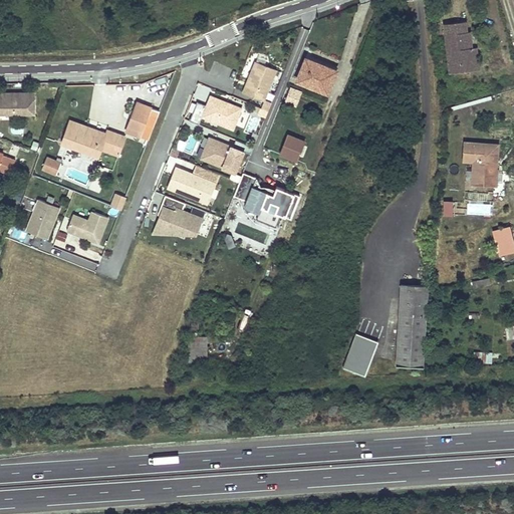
[(469,48),(467,32),(466,21),(443,24),(448,73),(474,70),(471,47),(469,48)]
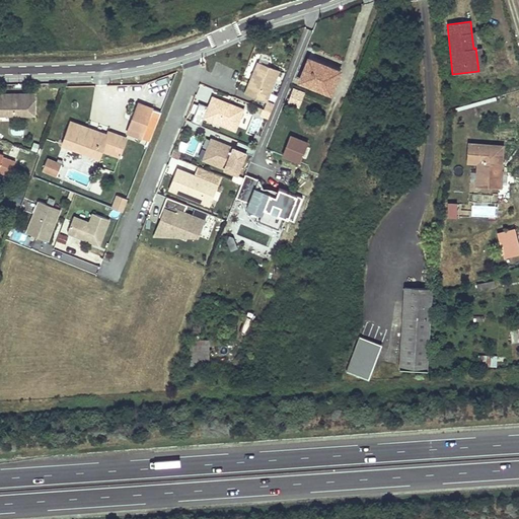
[(330,93),(340,71),(308,59),(300,81),(330,93)]
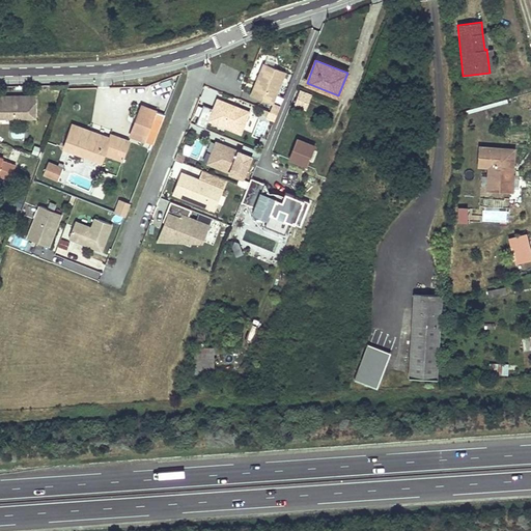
[(284,73),(263,63),(250,95),(272,104),(284,73)]
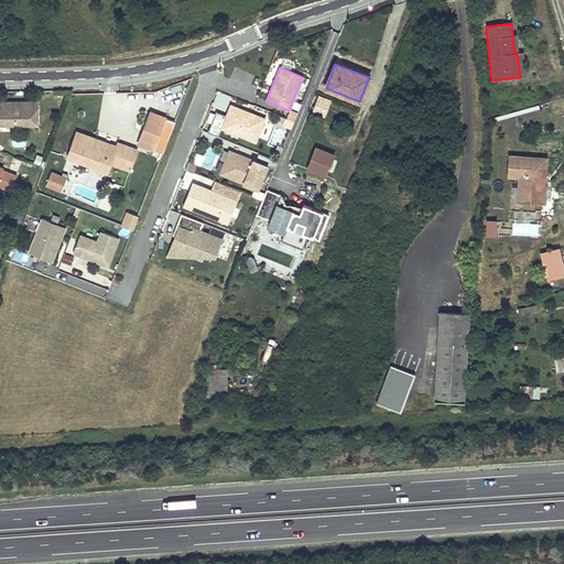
[(332,101),(318,97),(312,115),(325,119),(332,101)]
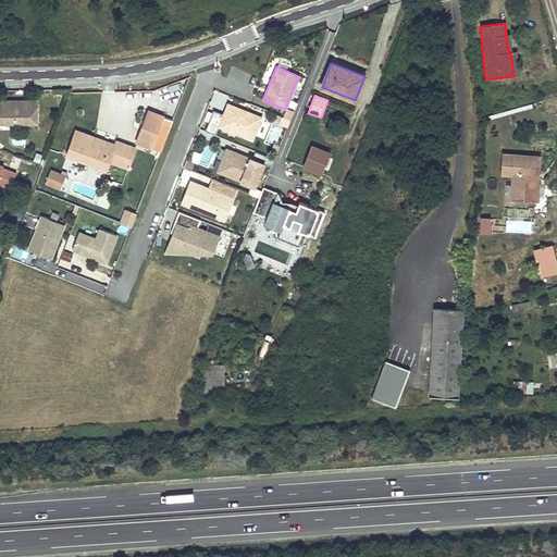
[(38,100),(0,100),(0,121),(17,122),(17,123),(38,123),(38,100)]
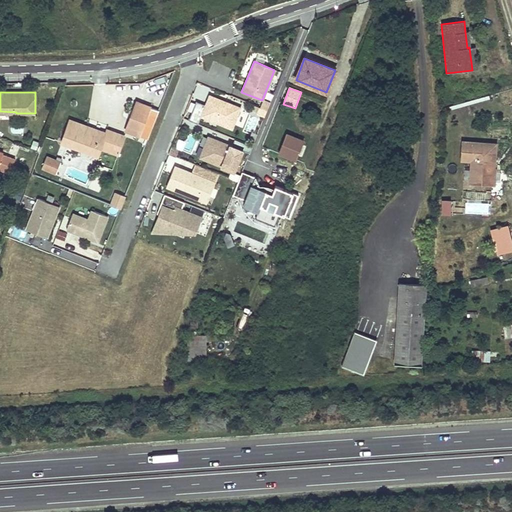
[(209,96),(201,117),(232,129),(240,108),(209,96)]
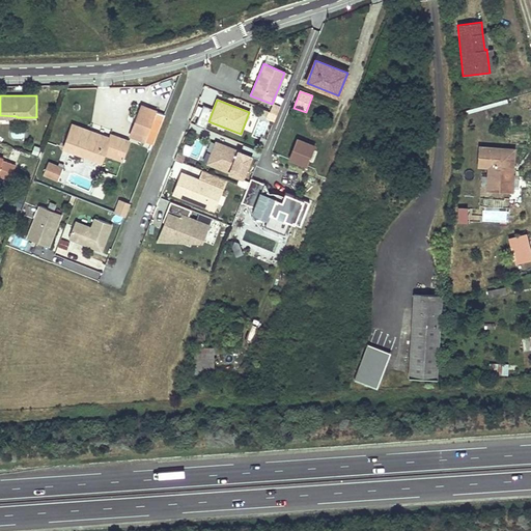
[(270,112),(277,115),(279,108),(273,105),(270,112)]
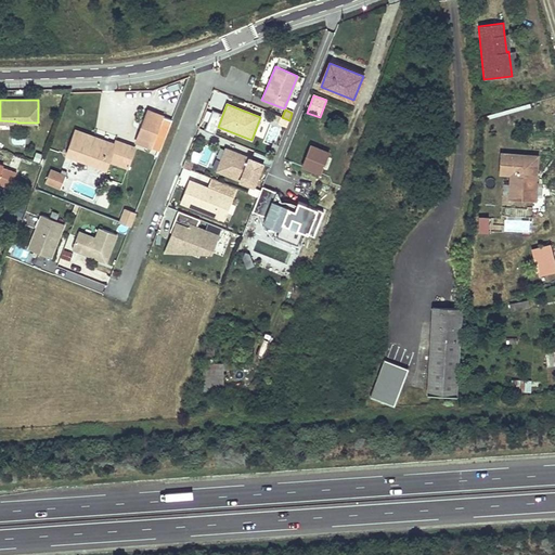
[(160,118),(162,116),(146,111),(133,143),(150,150),(150,147),(158,151),(169,121),(160,118)]
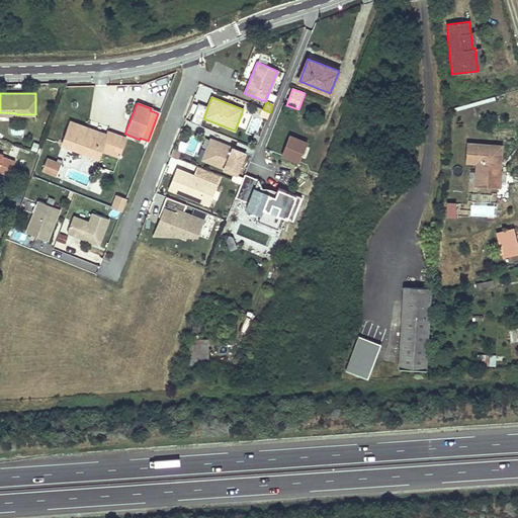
[(198,104),(192,121),(199,124),(206,107),(198,104)]
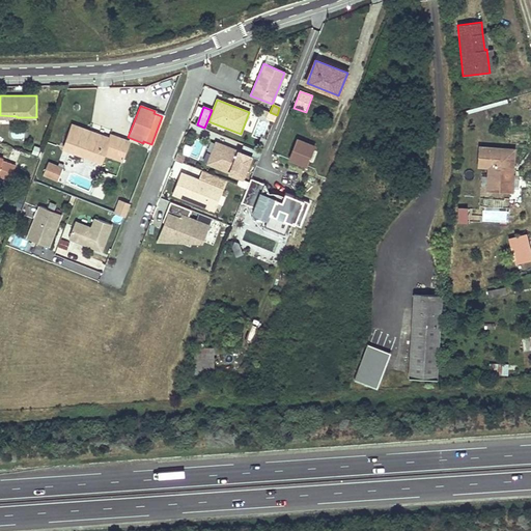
[(270,112),(269,112),(267,117),(274,120),(277,115),(270,112)]
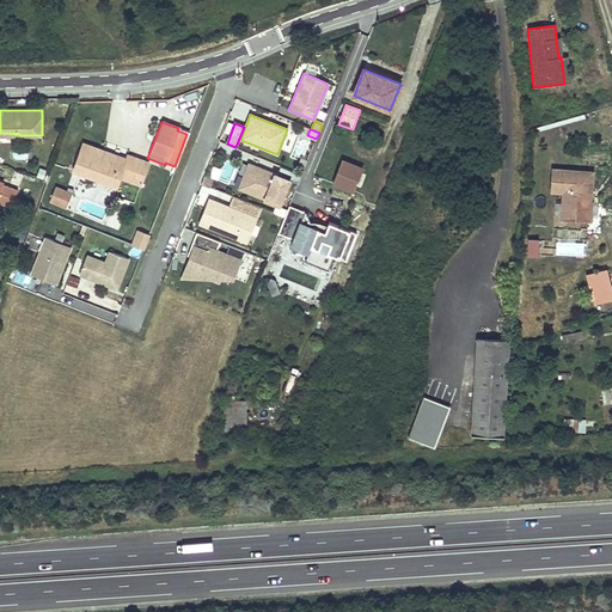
[(304,159),(308,140),(298,139),(293,157),(304,159)]
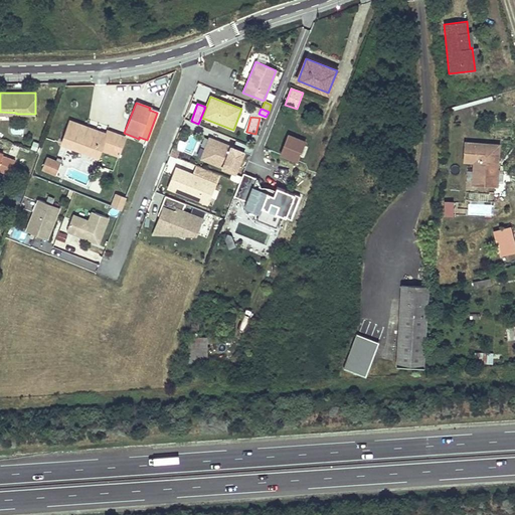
[(68,121),(59,144),(96,158),(99,150),(116,156),(123,138),(106,131),(105,135),(90,129),(88,132),(83,131),(86,128),(68,121)]
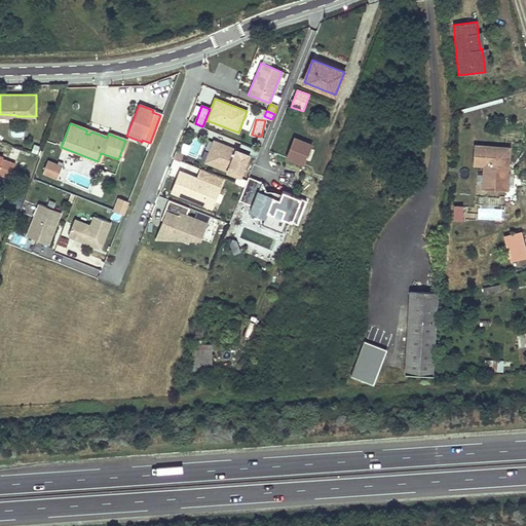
[(311,144),(296,138),(288,157),(303,163),(311,144)]
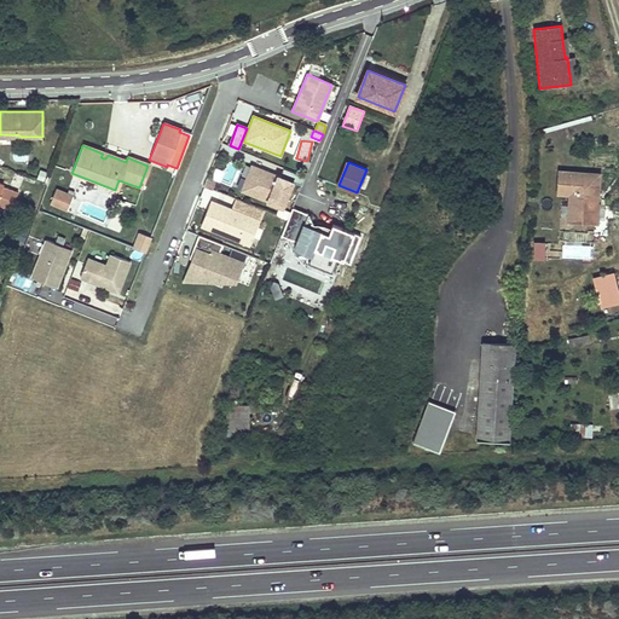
[(249,194),(283,207),(293,181),(252,166),(246,179),(250,181),(253,185),(249,194)]
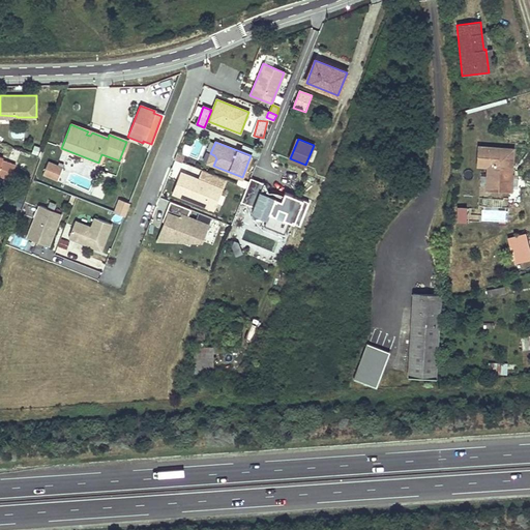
[(192,155),(198,158),(204,146),(197,143),(192,155)]
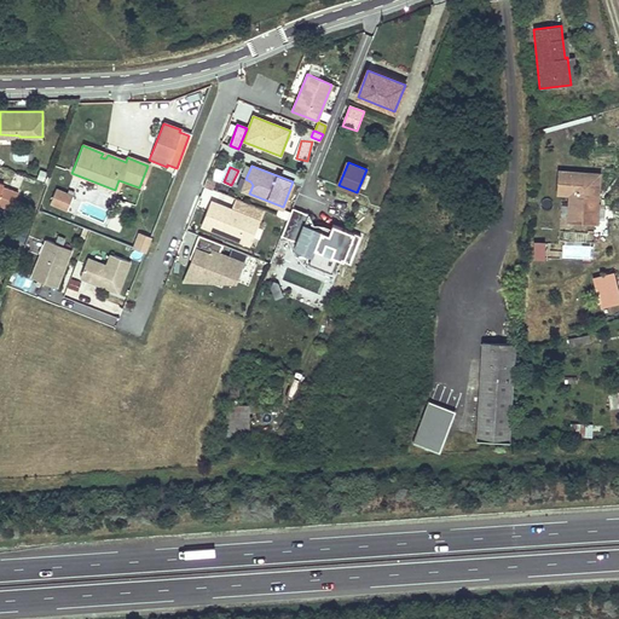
[(595,223),(597,174),(559,172),(559,173),(557,194),(570,194),(568,220),(595,223)]
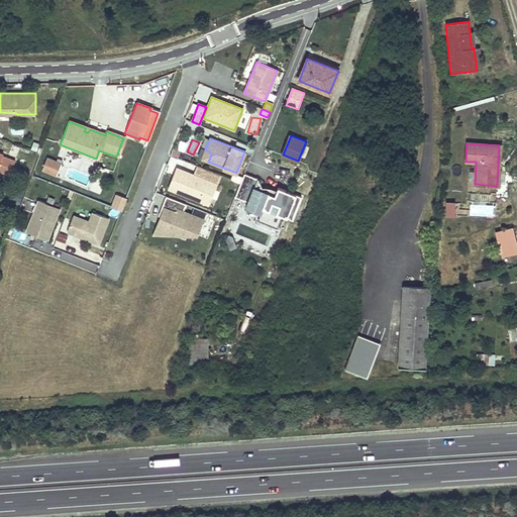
[(197,147),(194,157),(200,159),(204,150),(197,147)]
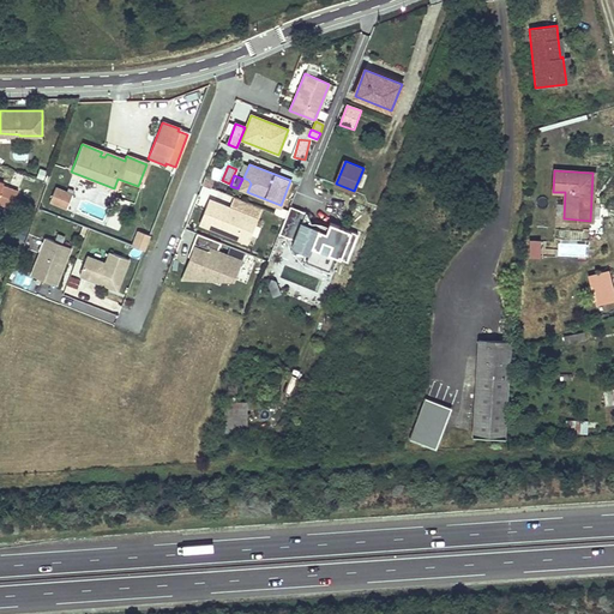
[(214,181),(205,178),(202,185),(211,188),(214,181)]
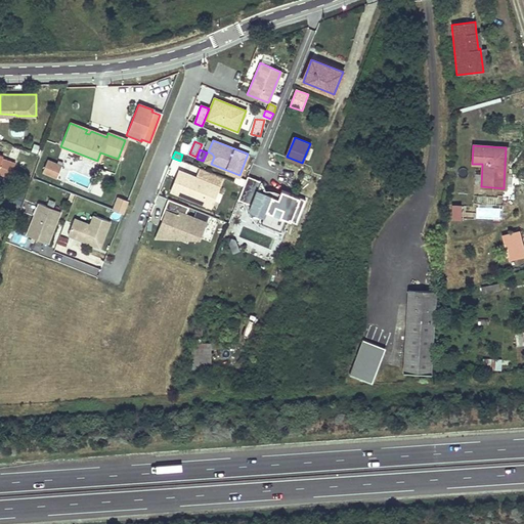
[(208,151),(205,162),(211,164),(214,157),(212,154),(208,151)]
